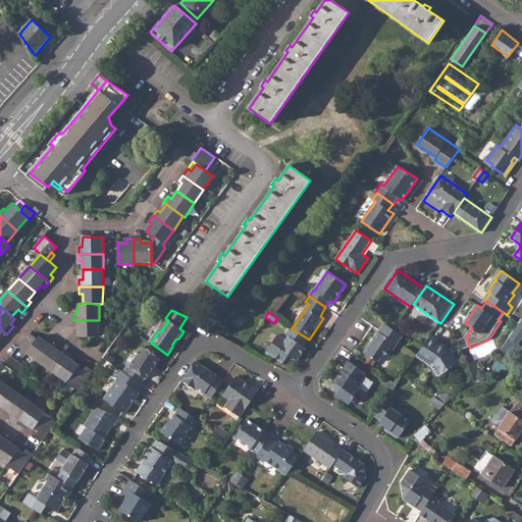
[(521,317),(509,337),(514,341),(518,344),(521,336),(521,317)]
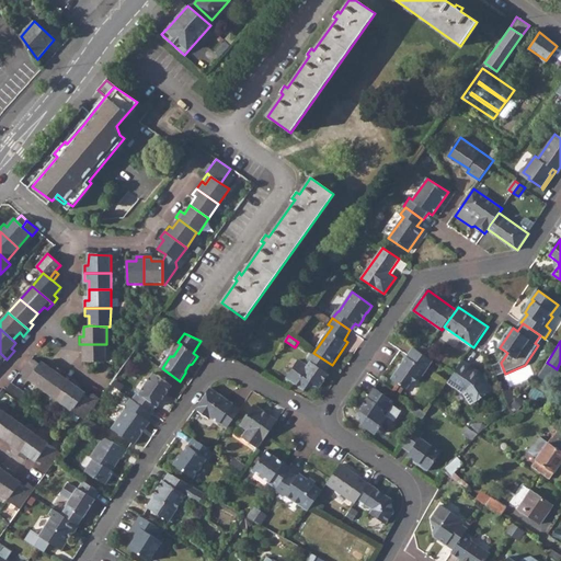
[(106,363),(106,344),(79,344),(79,352),(83,352),(83,363),(106,363)]
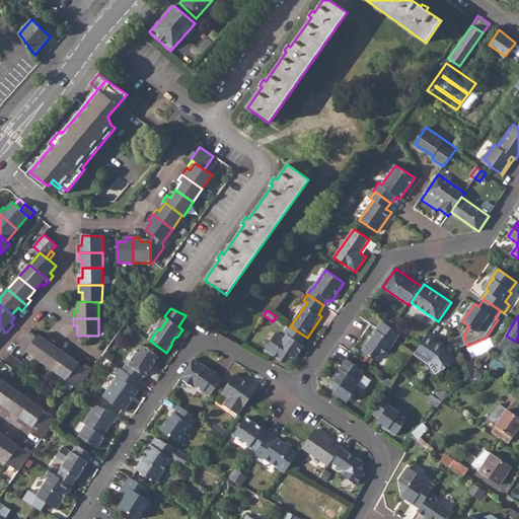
[(390,352),(401,335),(392,328),(383,322),(363,351),(377,361),(383,353),(390,352)]
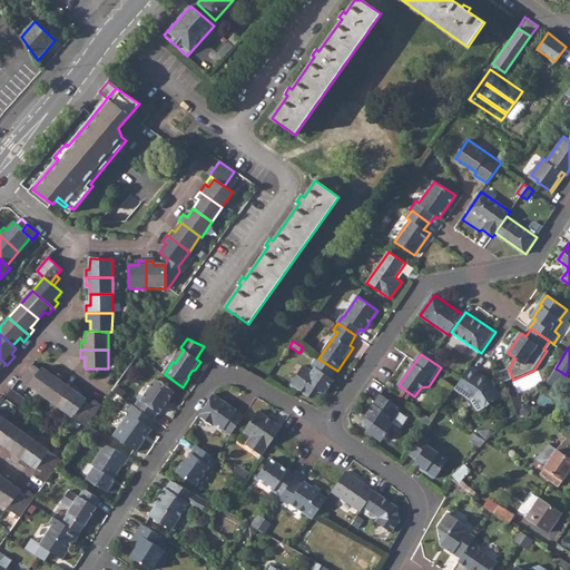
[(326,393),(335,380),(332,377),(337,371),(318,359),(314,365),(317,367),(314,372),(305,365),(298,374),(302,376),(296,385),(311,395),(312,394),(317,387),(325,392),(326,393)]
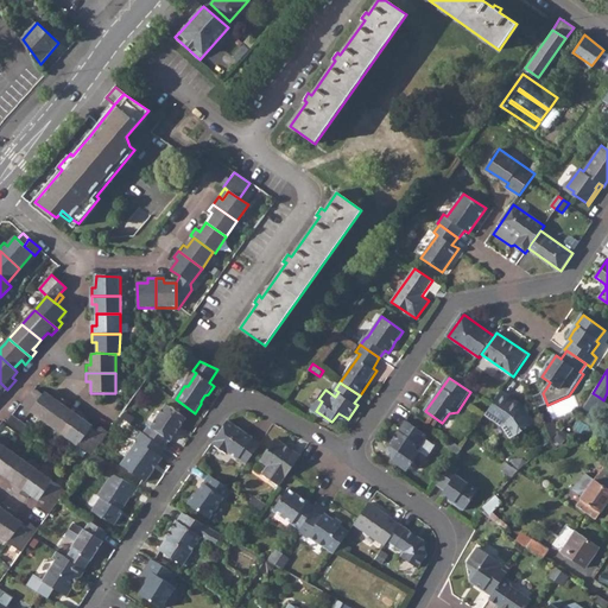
[(23,406),(31,412),(43,397),(35,390),(23,406)]
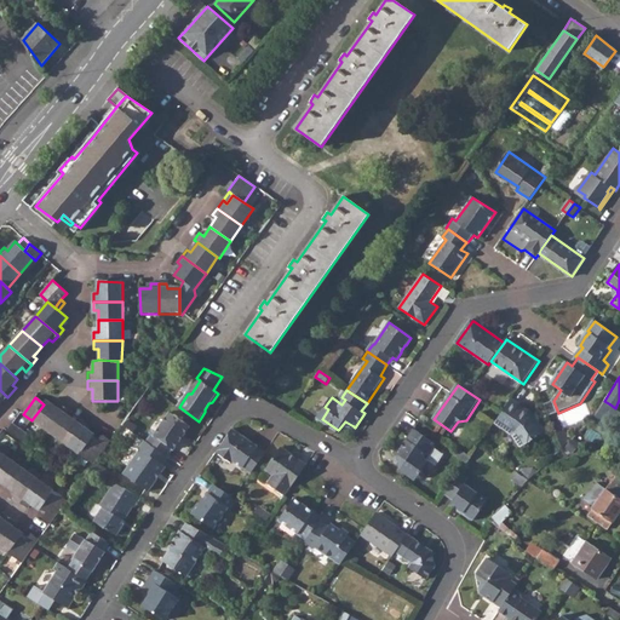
[(512,435),(522,448),(546,431),(538,420),(532,417),(533,414),(512,400),(495,424),(512,435)]
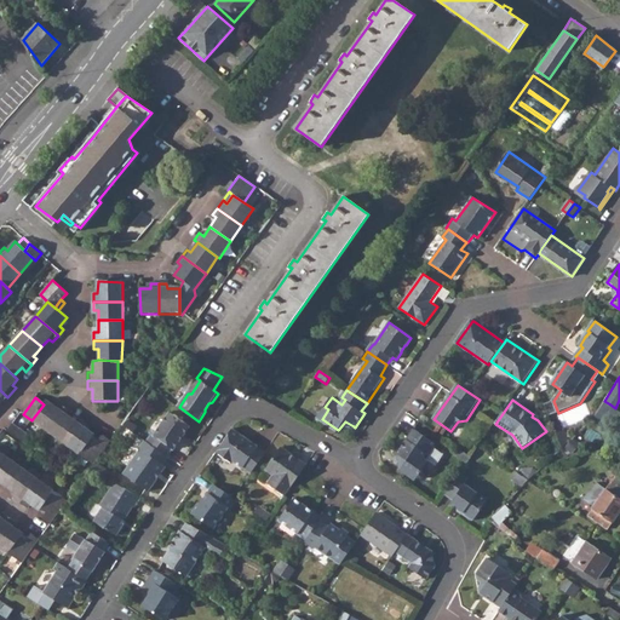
[(32,420),(49,432),(65,408),(58,403),(55,407),(46,401),(44,405),(32,420)]
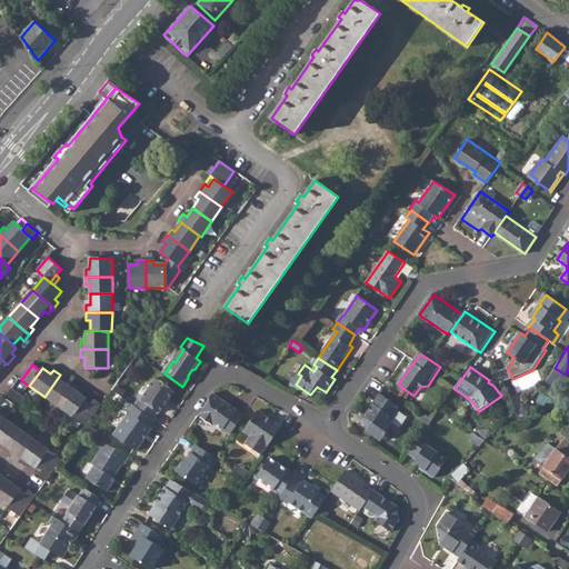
[(505,382),(512,379),(508,368),(500,371),(505,382)]
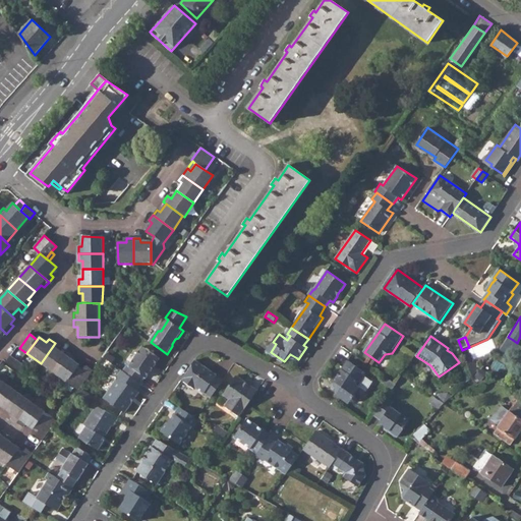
[(501,347),(506,350),(513,340),(508,337),(501,347)]
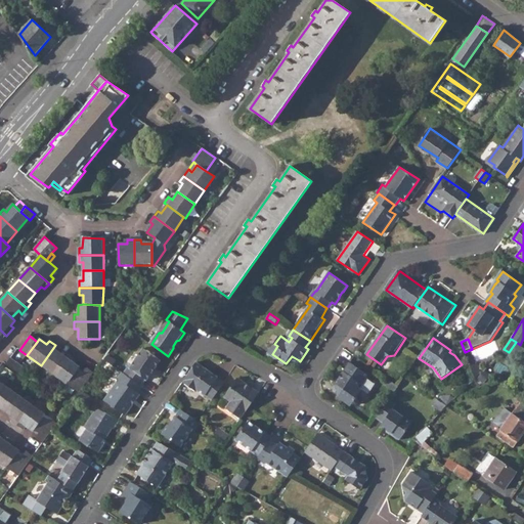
[(274,344),(269,352),(272,354),(277,346),(274,344)]
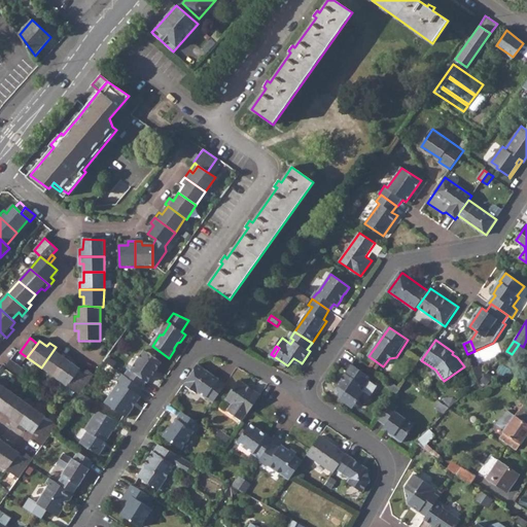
[(41,367),(54,378),(66,360),(59,355),(62,351),(56,347),(41,367)]
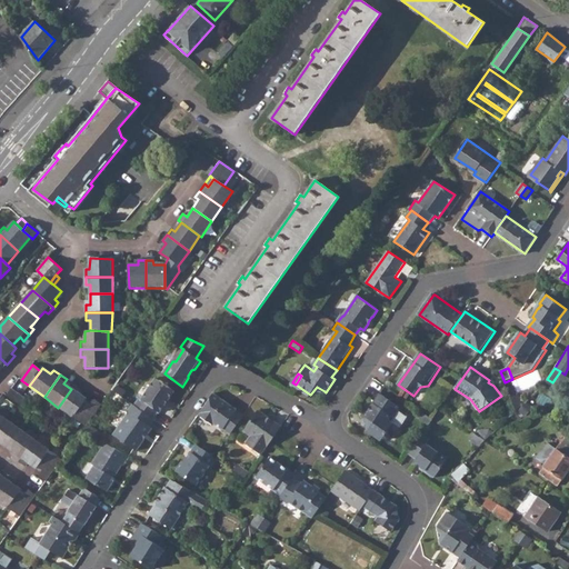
[(160,413),(176,392),(157,379),(142,400),(141,399),(136,407),(155,419),(159,412),(160,413)]
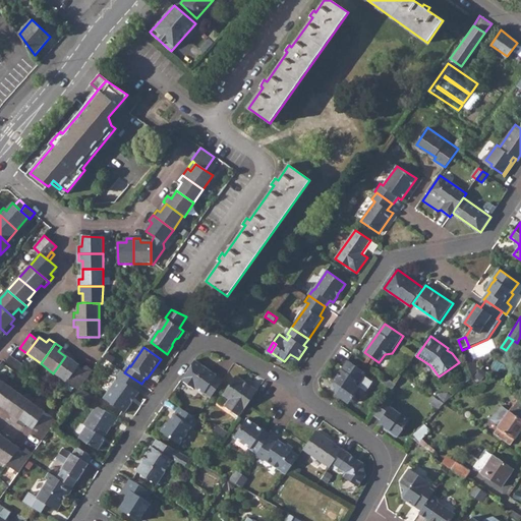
[(103,357),(113,363),(116,359),(107,352),(103,357)]
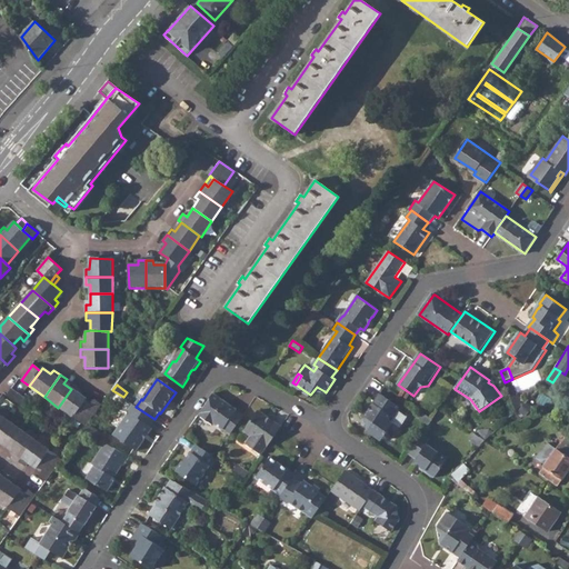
[(58,408),(73,419),(85,403),(87,400),(81,397),(78,393),(80,390),(75,386),(71,389),(58,408)]
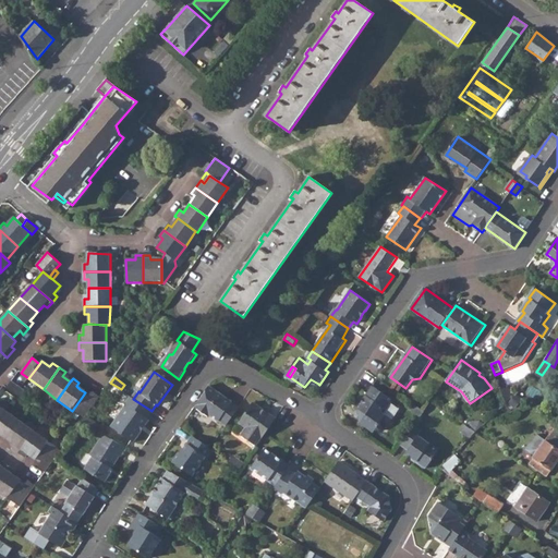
[(5,390),(19,399),(24,392),(10,383),(5,390)]
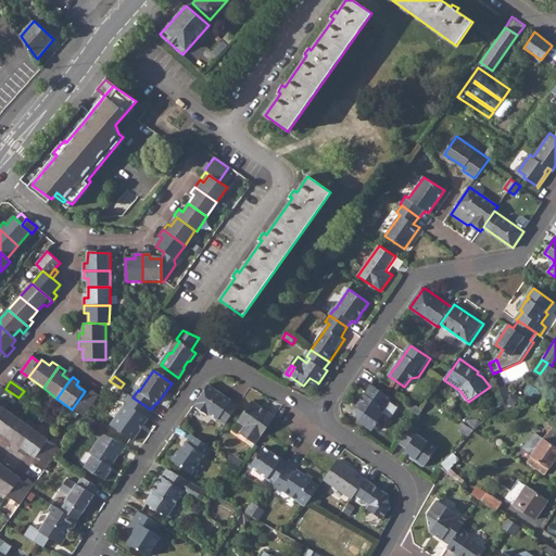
[(210,384),(197,404),(198,404),(196,406),(209,416),(210,413),(227,425),(239,407),(231,402),(232,401),(210,384)]
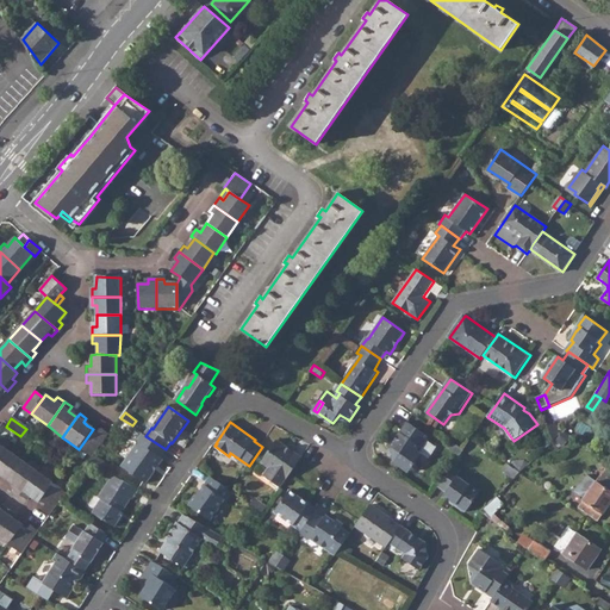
[(547,425),(554,441),(561,434),(555,422),(547,425)]
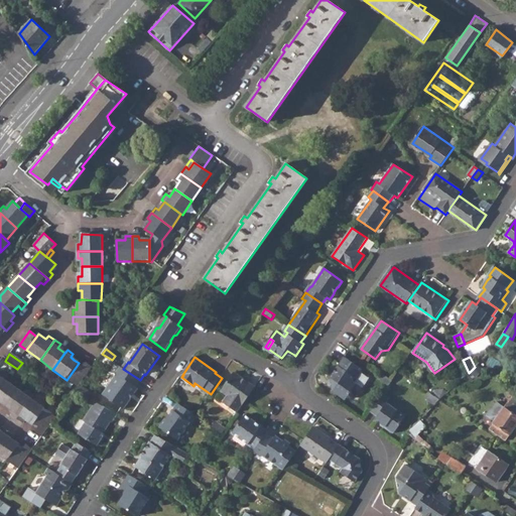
[(333,392),(341,397),(349,395),(357,385),(355,383),(362,372),(360,371),(362,368),(345,358),(331,378),(333,392)]
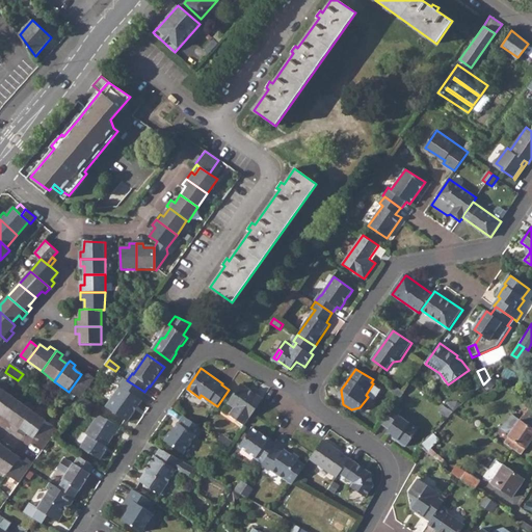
[(87,374),(85,377),(84,379),(79,377),(69,392),(80,400),(82,396),(95,379),(87,374)]
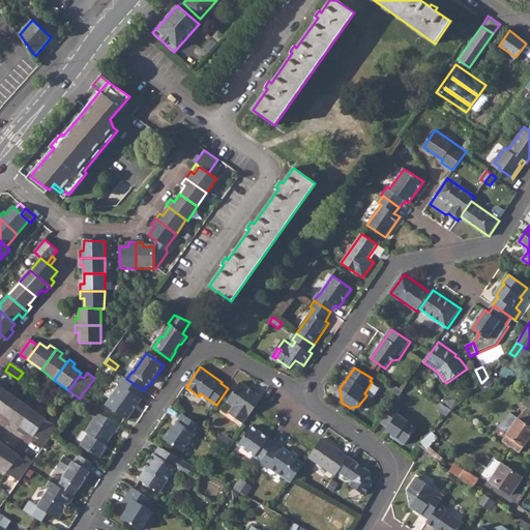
[(128,420),(143,400),(140,398),(145,391),(144,390),(126,379),(124,377),(120,384),(121,385),(107,406),(128,420)]
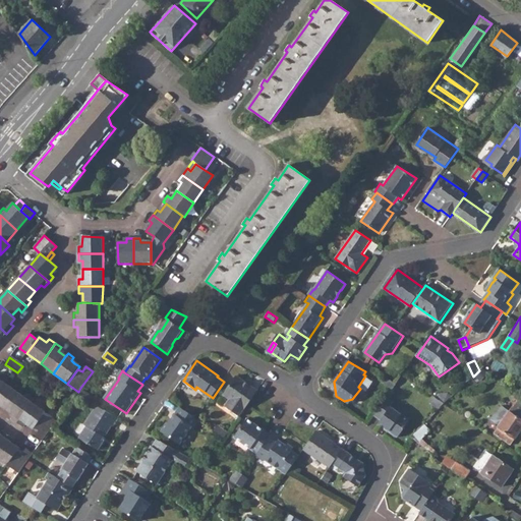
[(240,417),(258,391),(237,375),(224,395),(231,400),(226,407),(240,417)]
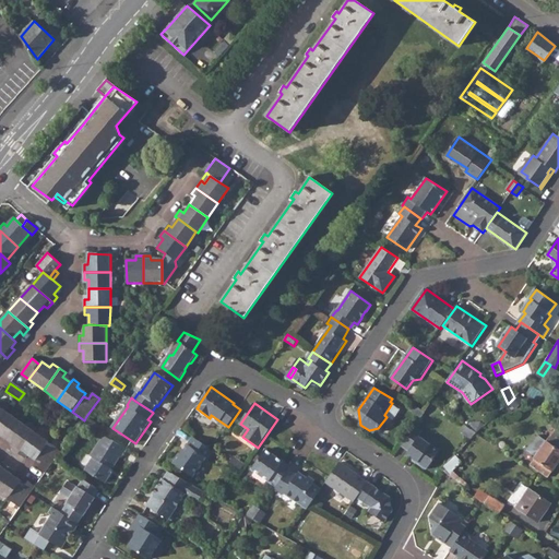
[(426,413),(413,404),(409,409),(421,418),(426,413)]
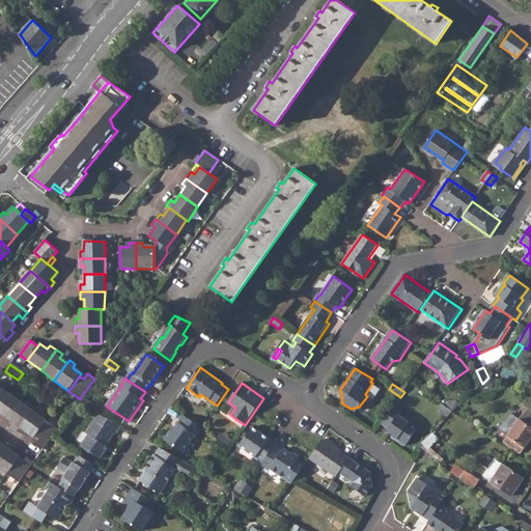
[(0,417),(6,421),(19,403),(4,393),(0,399),(0,417)]
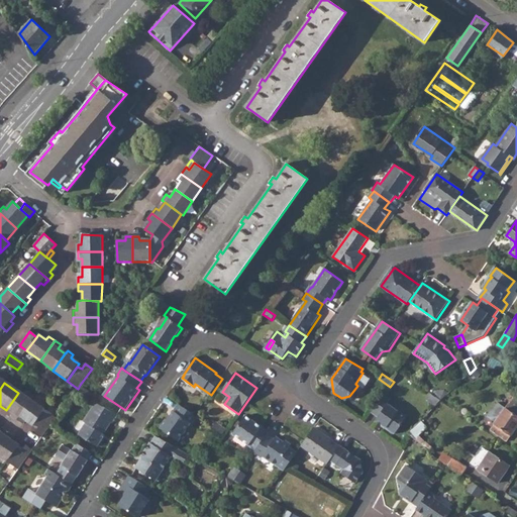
[(92,392),(80,385),(78,389),(76,391),(87,397),(92,392)]
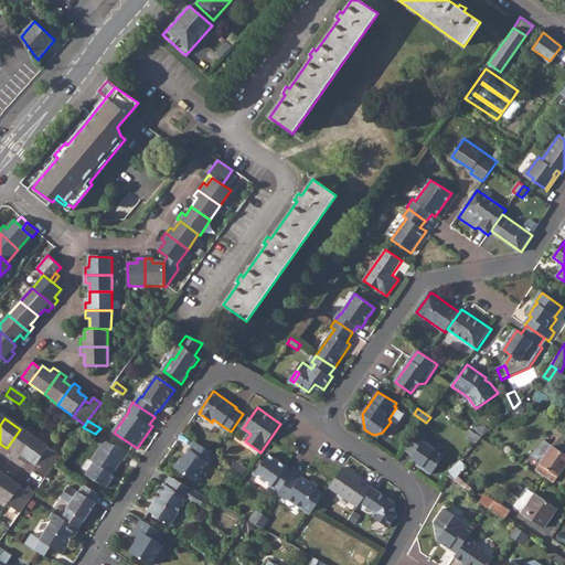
[(482,438),(490,430),(487,426),(476,427),(472,432),(482,438)]
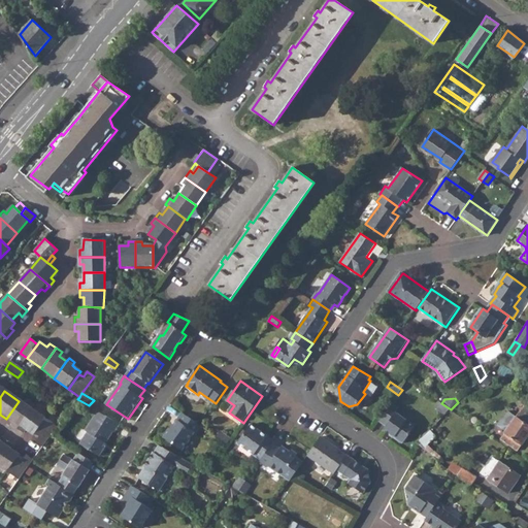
[(11,426),(18,431),(32,410),(19,401),(6,419),(12,424),(11,426)]
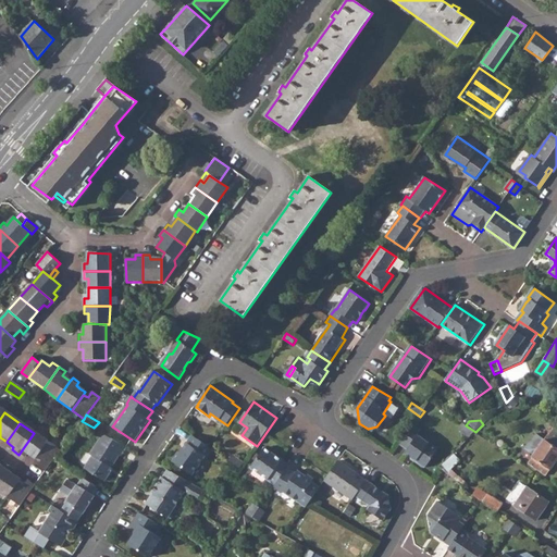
[(459,430),(469,437),(475,432),(466,425),(463,423),(459,430)]
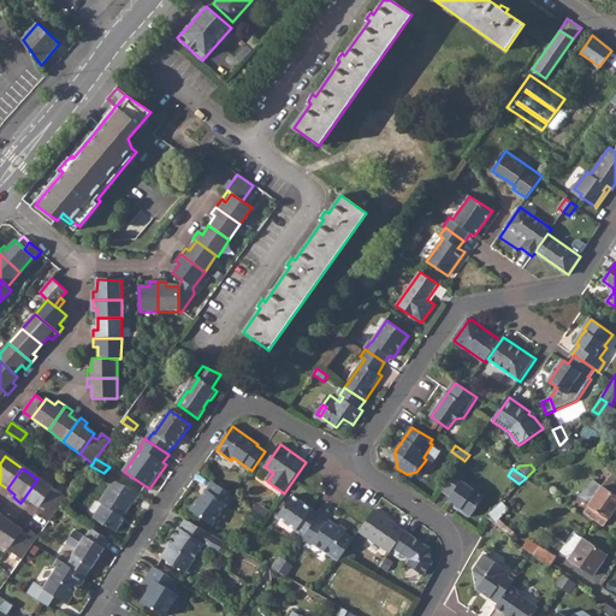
[(455,507),(471,517),(485,497),(463,481),(466,478),(457,471),(443,491),(451,497),(449,501),(456,505),(455,507)]
